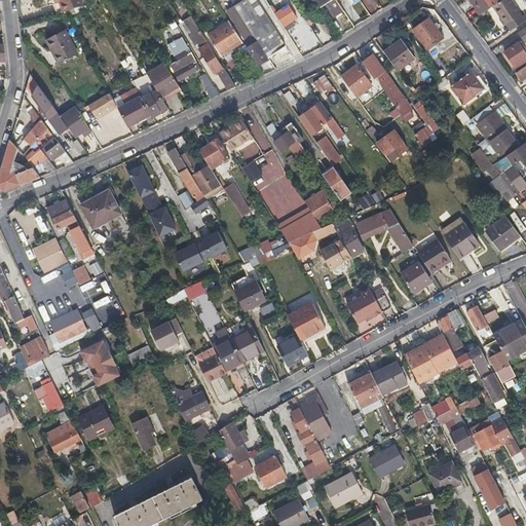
[(80,0),(54,0),(55,2),(60,1),(64,10),(82,4),(80,0)]
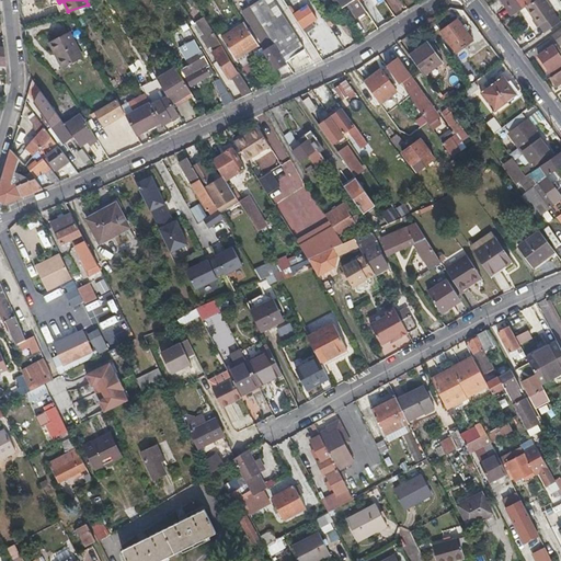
[(265,29),(273,39),(286,60),(305,48),(289,25),(281,12),(275,16),(264,0),(259,0),(256,2),(251,6),(265,29)]
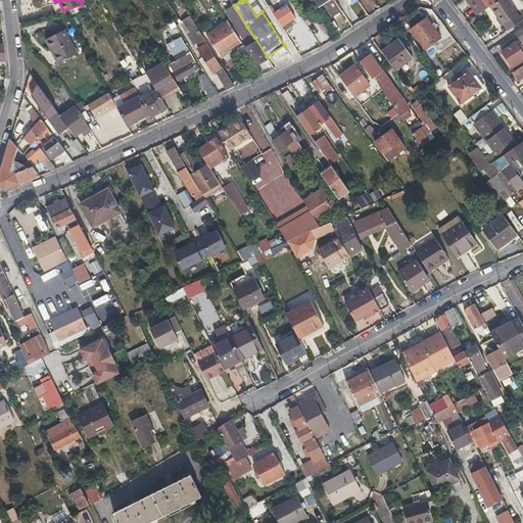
[(315,0),(317,2),(319,0),(324,0),(331,11),(340,5),(337,0),(315,0)]
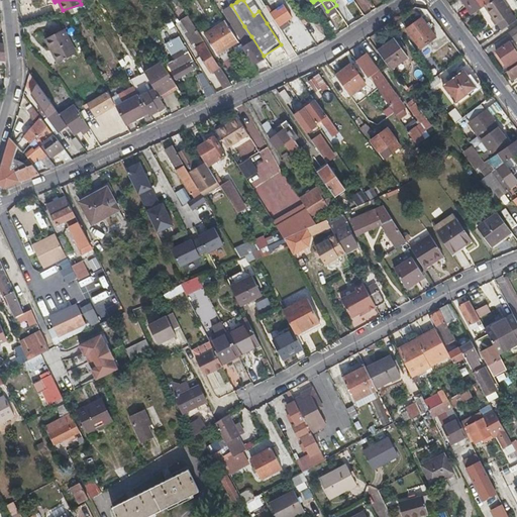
[(486,6),(491,2),(489,0),(462,0),(473,14),(486,6)]
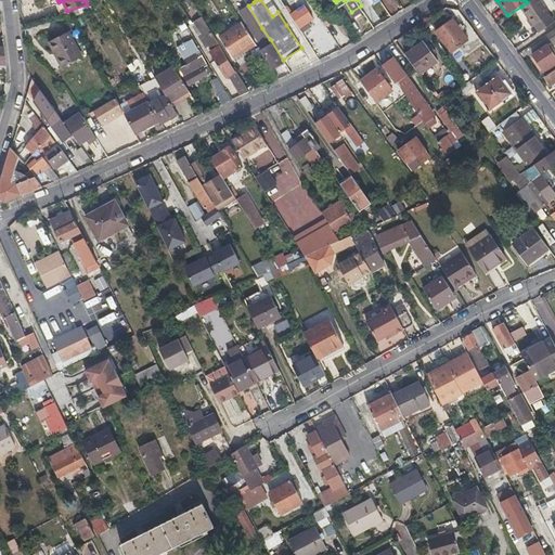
[(530,0),(527,2),(521,7),(530,18),(534,25),(539,33),(554,22),(540,0),(530,0)]
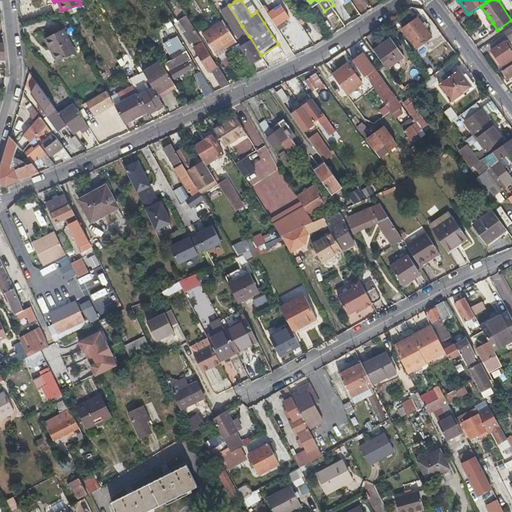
[(276,26),(285,20),(289,17),(281,4),(268,13),(272,18),(276,26)]
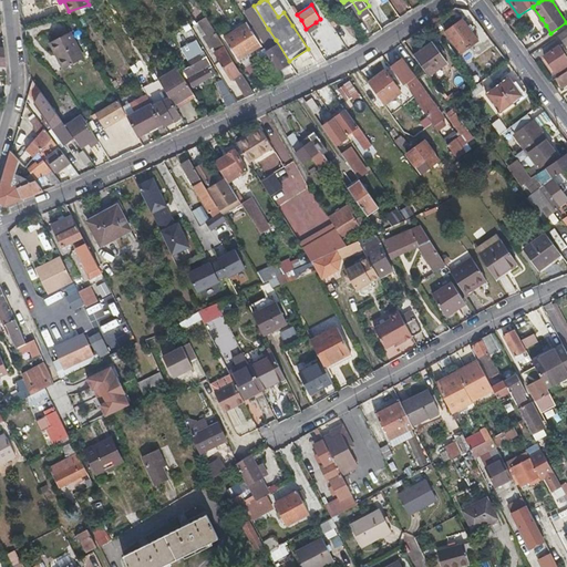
[(463,52),(471,47),(478,41),(463,20),(446,31),(463,52)]
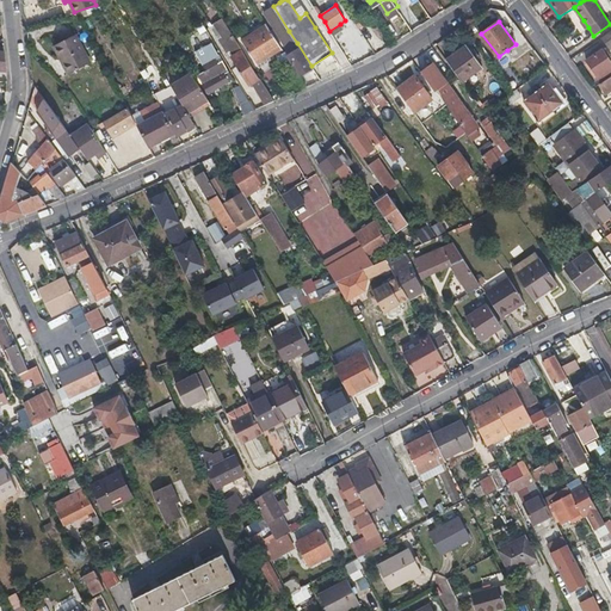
[(344,30),(340,24),(329,31),(334,36),(344,30)]
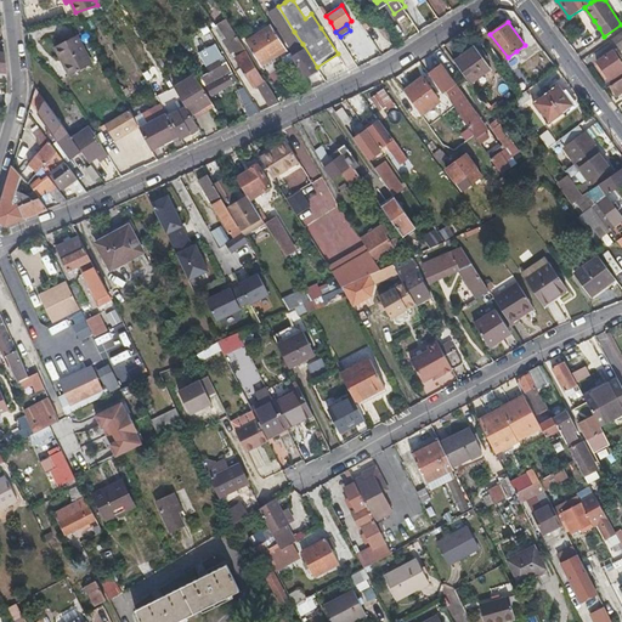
[(271,26),(260,33),(248,41),(263,64),(287,49),(271,26)]
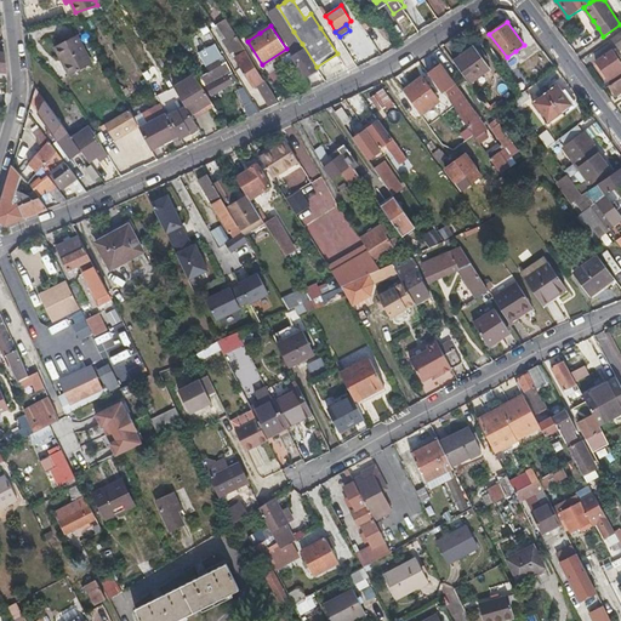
[(235,57),(239,62),(241,67),(238,69),(244,79),(248,77),(254,86),(257,84),(272,106),(280,102),(233,27),(224,32),(239,56),(235,57)]
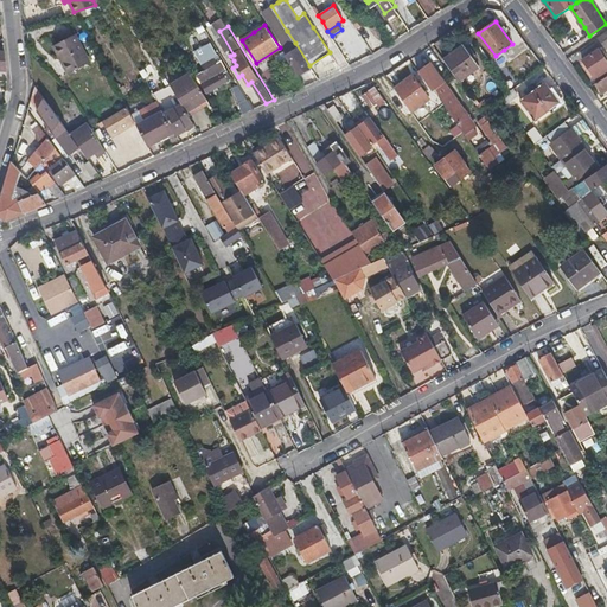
[(282,33),(291,46),(295,43),(287,31),(282,33)]
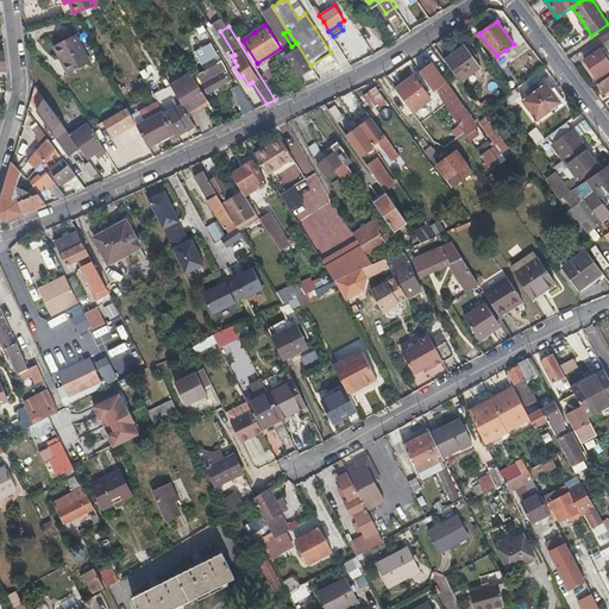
[(68,73),(79,68),(89,62),(75,33),(54,45),(68,73)]
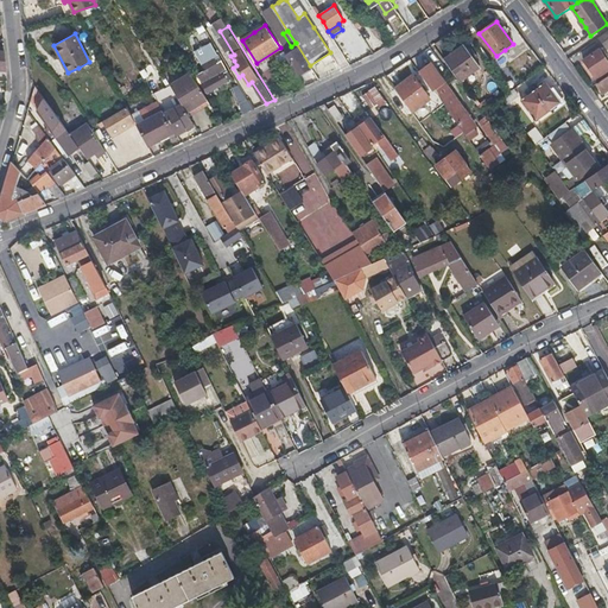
[(210,43),(196,51),(201,59),(216,51),(210,43)]
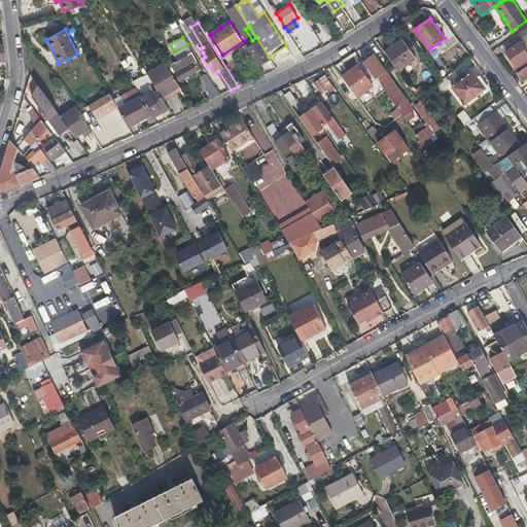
[(269,57),(256,37),(252,40),(245,44),(259,65),(270,58),(269,57)]
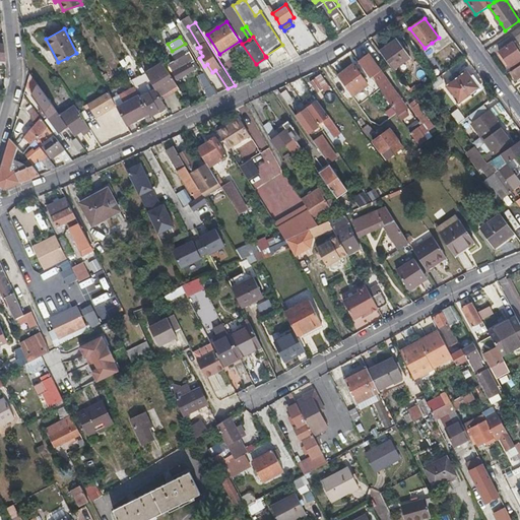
[(394,70),(402,64),(410,57),(397,39),(380,51),(394,70)]
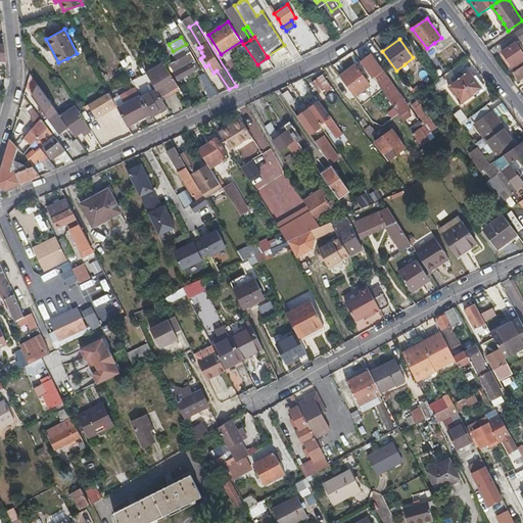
[(503,52),(515,70),(522,64),(522,51),(522,50),(522,49),(522,48),(518,41),(503,52)]
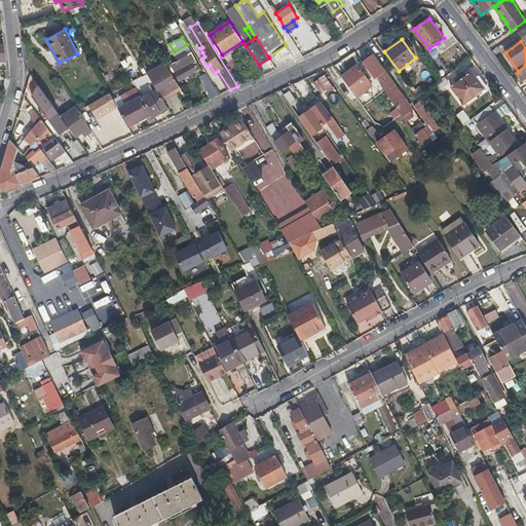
[(180,79),(190,73),(200,67),(191,52),(171,65),(180,79)]
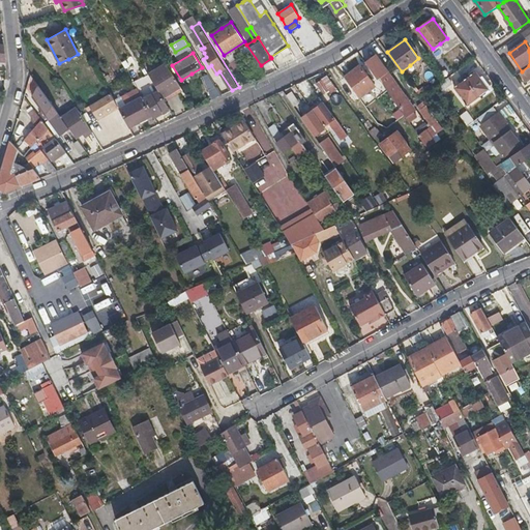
[(165,98),(173,92),(182,86),(168,63),(150,75),(150,76),(157,86),(165,98)]
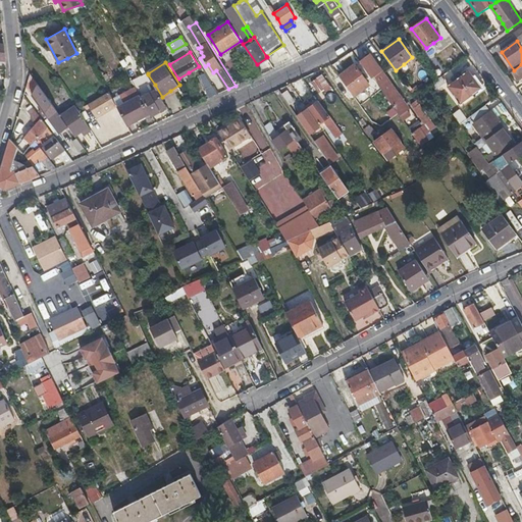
[(518,79),(521,74),(521,64),(514,70),(513,71),(518,79)]
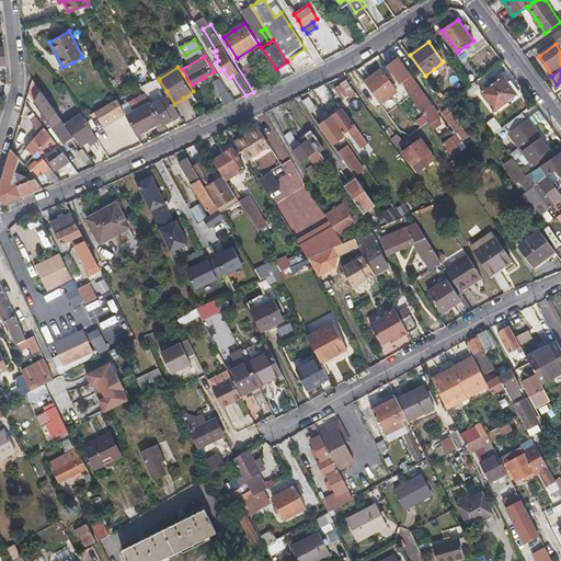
[(381,104),(389,98),(398,92),(382,70),(365,82),(381,104)]
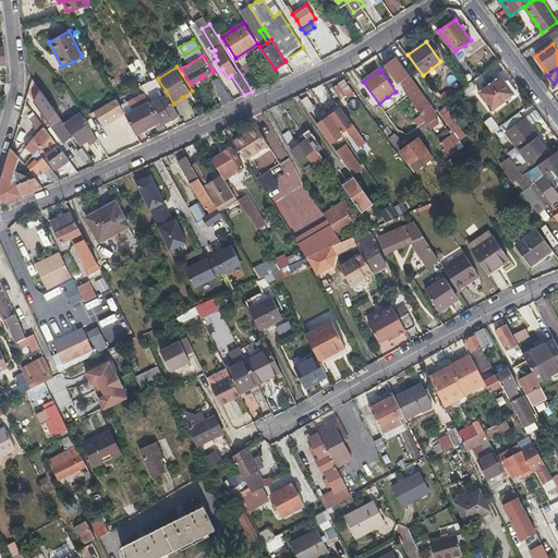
[(437,118),(434,113),(431,108),(432,107),(409,75),(398,83),(427,124),(437,118)]
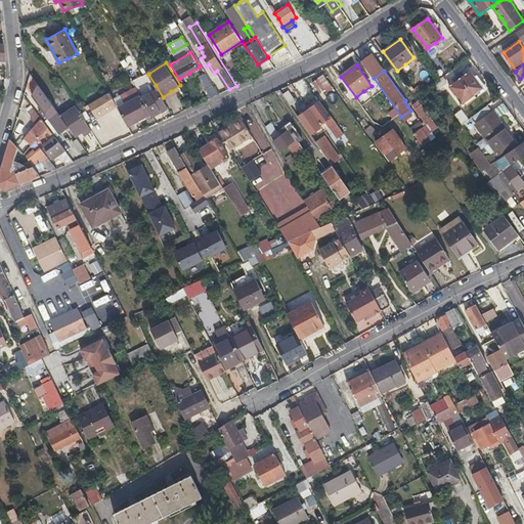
[(470,72),(460,79),(449,87),(462,103),(483,87),(470,72)]
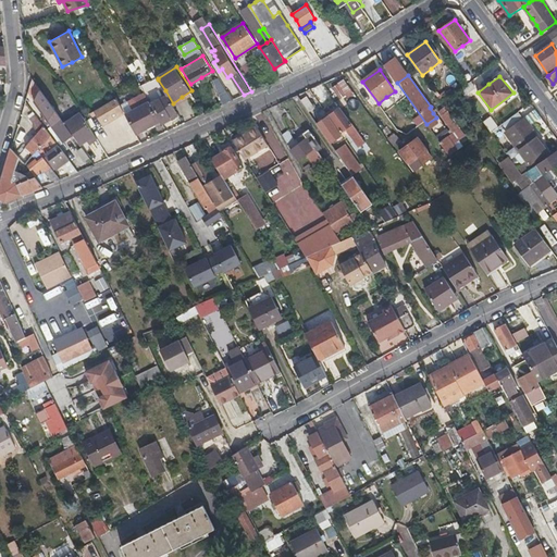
[(233,100),(226,88),(219,77),(211,83),(224,104),(233,100)]
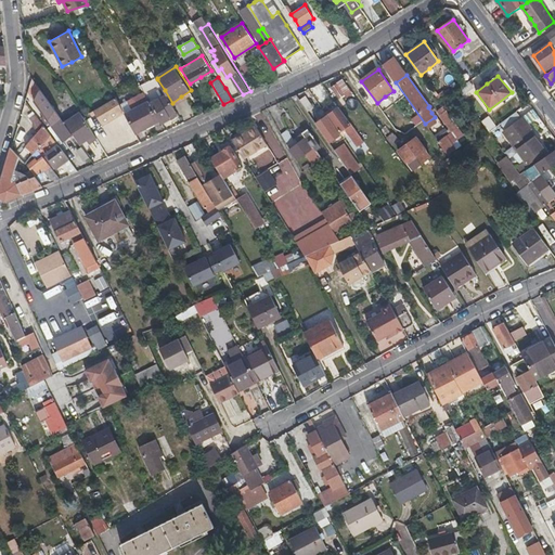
[(52,120),(54,123),(61,118),(49,101),(33,78),(28,92),(50,121),(52,120)]
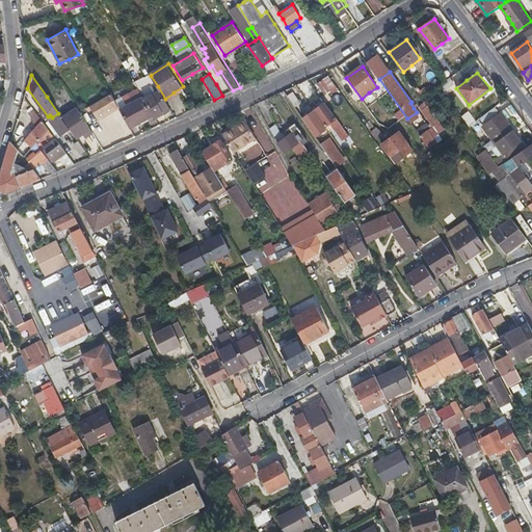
[(153,89),(158,86),(151,76),(145,79),(153,89)]
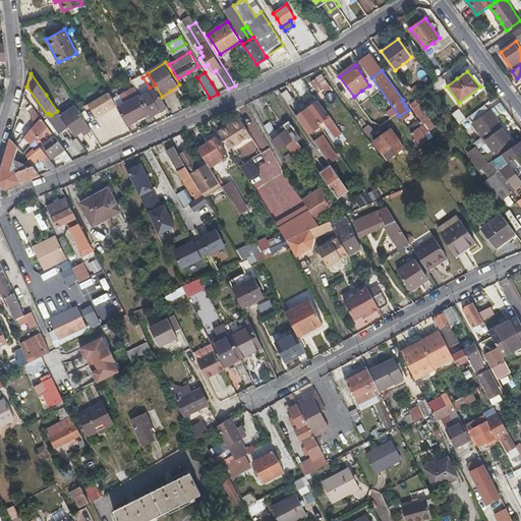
[(310,78),(315,92),(328,87),(323,74),(310,78)]
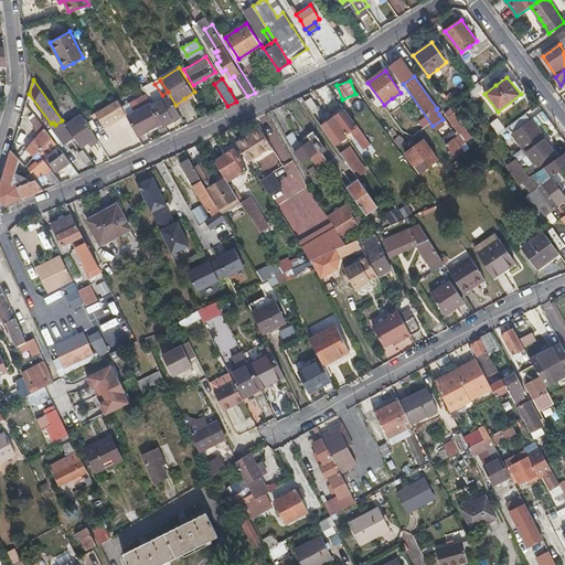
[(170,96),(153,106),(163,121),(164,124),(180,114),(170,96)]
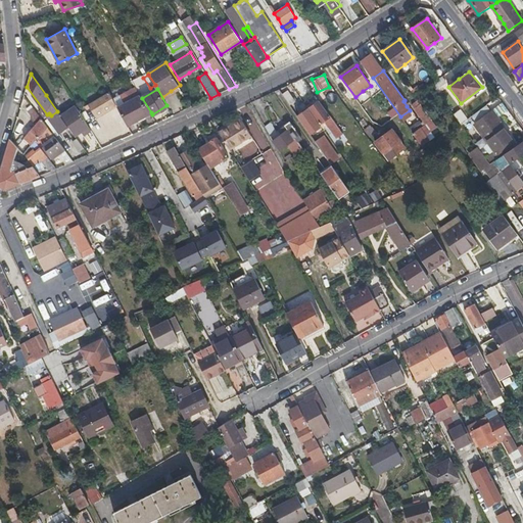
[(109,90),(87,104),(88,107),(91,105),(96,115),(115,103),(109,90)]
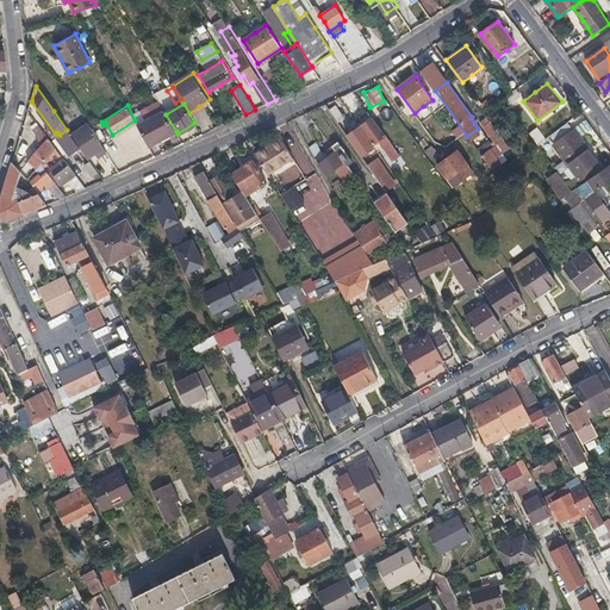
[(176,131),(166,114),(163,111),(138,125),(149,147),(176,131)]
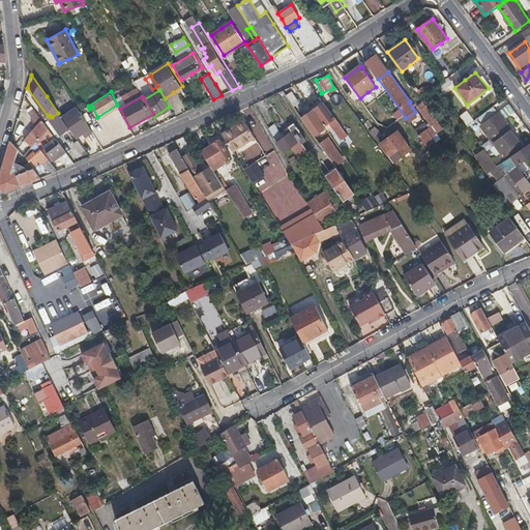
[(335,118),(329,110),(323,101),(319,104),(320,106),(315,110),(326,125),(335,118)]
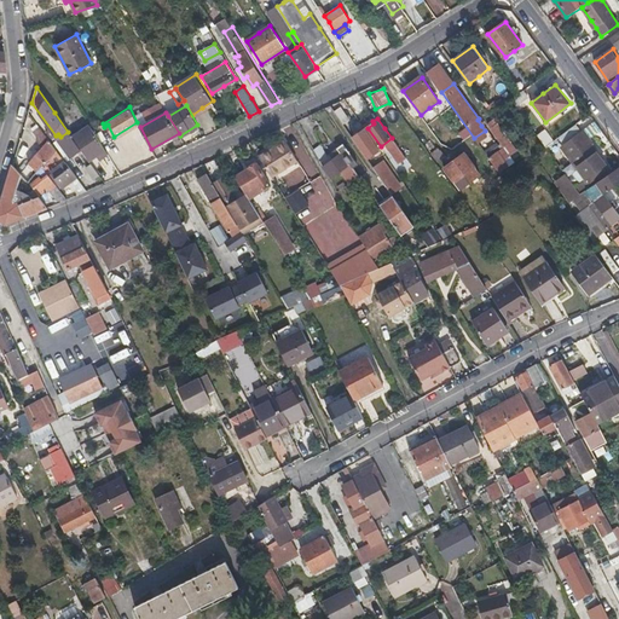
[(498,123),(495,126),(491,129),(510,155),(518,149),(498,123)]
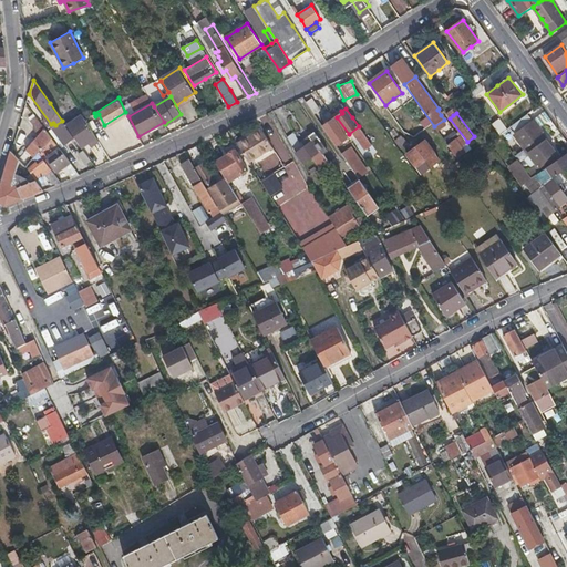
[(82,114),(74,119),(68,123),(82,146),(96,136),(82,114)]
